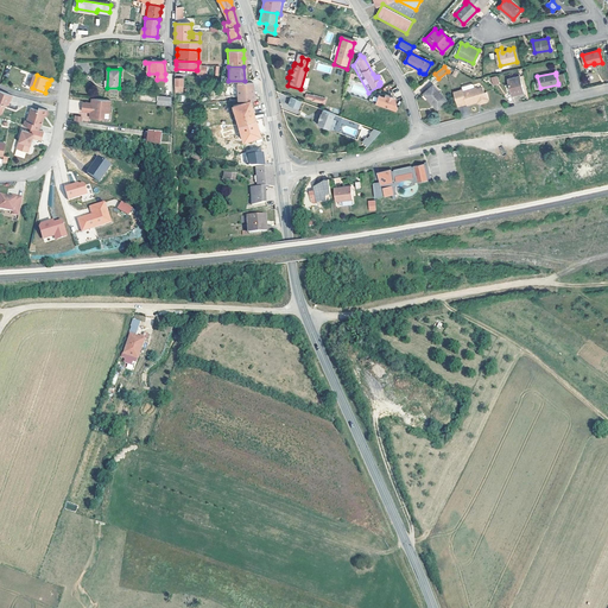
[(519,76),(507,78),(508,83),(505,84),(506,90),(507,92),(511,90),(512,95),(523,93),(519,76)]
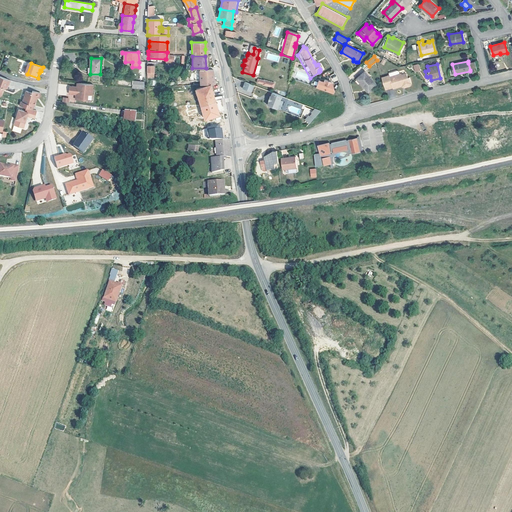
[(199,71),(199,85),(208,85),(213,85),(212,77),(212,70),(199,71)]
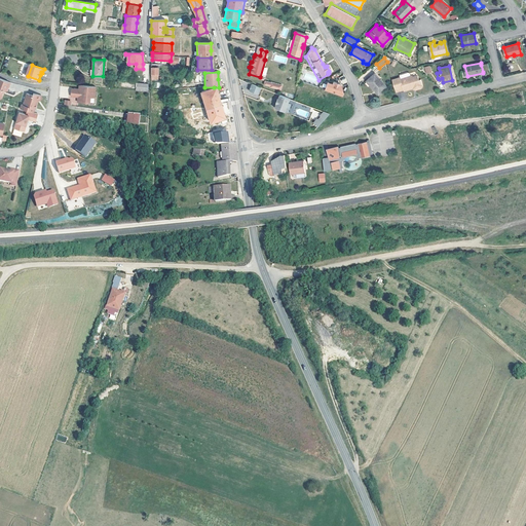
[(416,88),(420,89),(422,88),(424,86),(421,80),(419,80),(418,76),(413,77),(413,76),(411,76),(411,74),(409,73),(400,75),(401,77),(393,80),(397,92),(405,90),(405,91),(413,89),(413,87),(416,86),(416,88)]
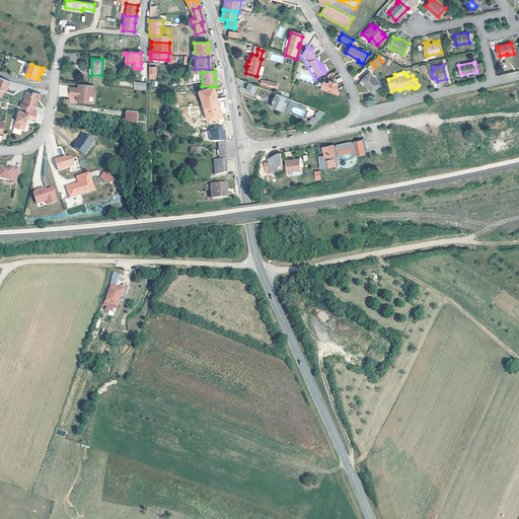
[(371,73),(363,80),(374,93),(382,86),(371,73)]
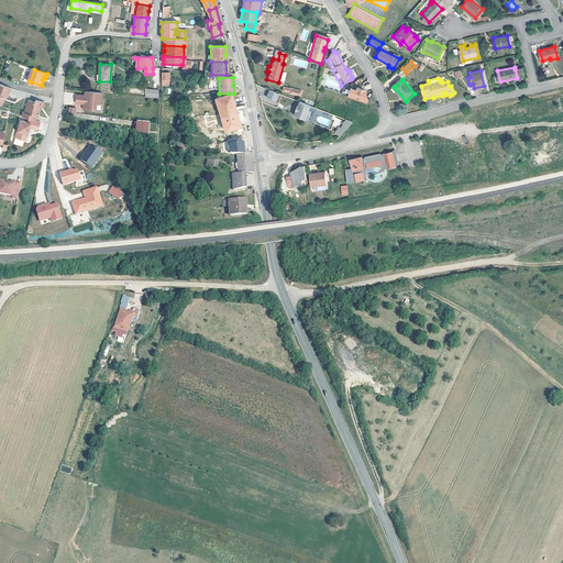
[(0,106),(2,105),(3,100),(2,99),(3,97),(8,97),(10,88),(0,84),(0,106)]
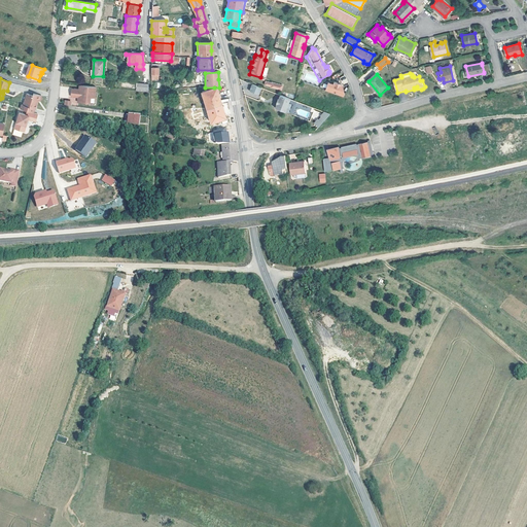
[(271,84),(265,82),(264,86),(270,89),(281,93),(282,88),(271,84)]
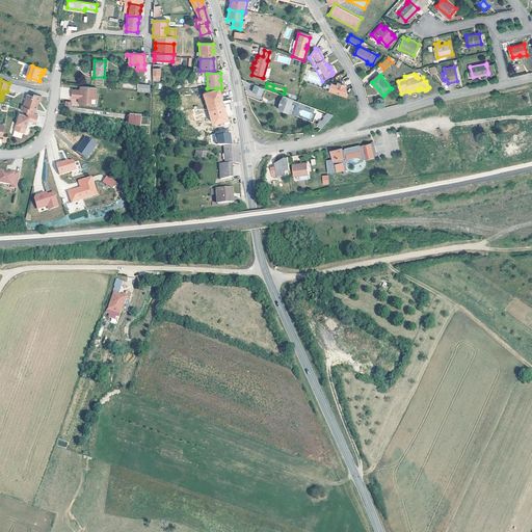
[(137,91),(148,92),(149,85),(137,84),(137,91)]
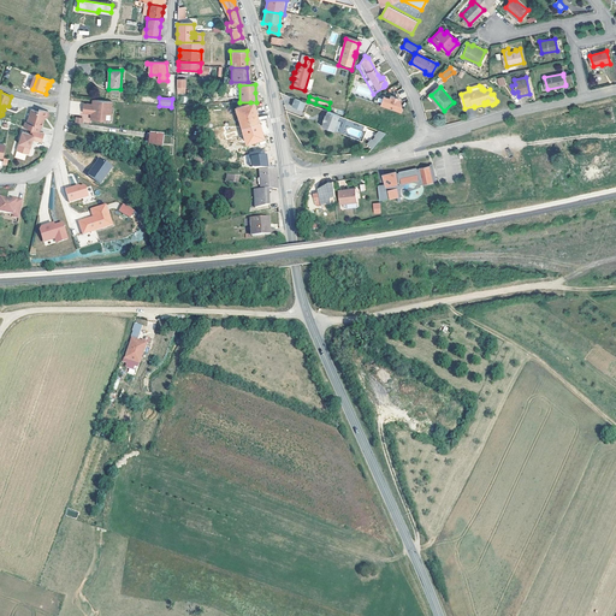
[(381,99),(379,107),(397,114),(401,107),(400,101),(389,98),(388,101),(381,99)]
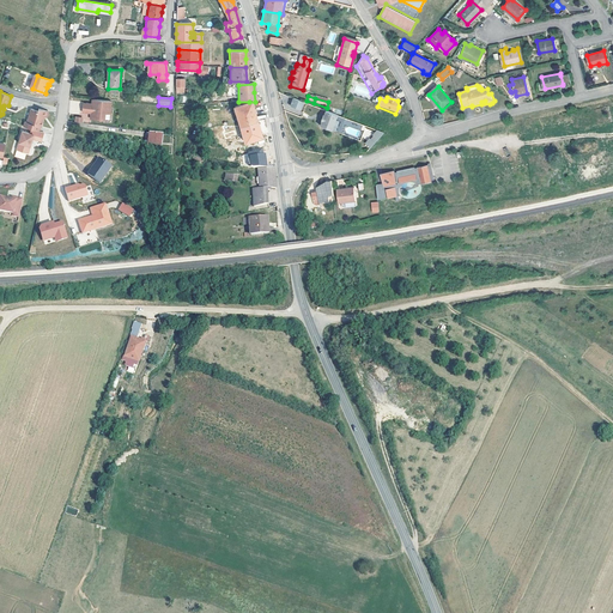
[(111,102),(92,99),(91,104),(83,103),(82,111),(90,113),(90,119),(103,121),(104,114),(109,115),(111,102)]
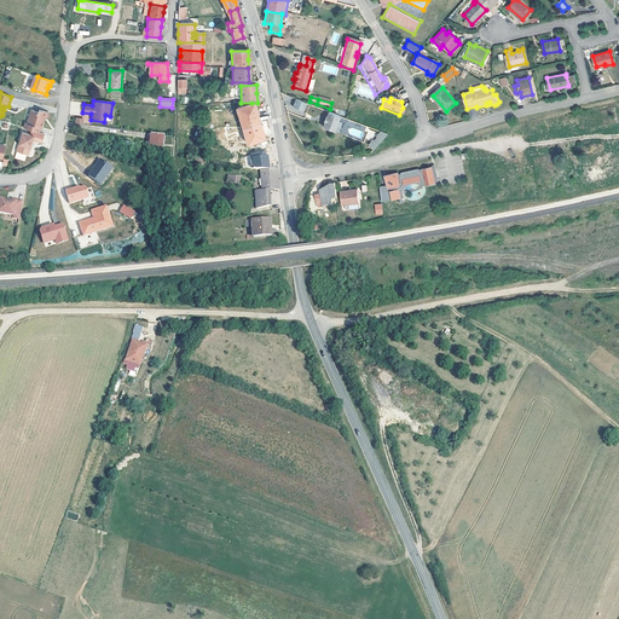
[(305,104),(294,100),(291,108),(301,113),(305,104)]
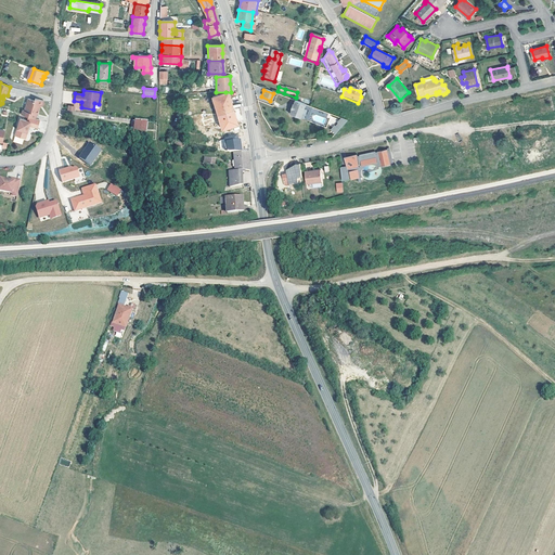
[(211,97),(220,129),(236,125),(230,103),(226,92),(216,92),(208,93),(209,98),(211,97)]
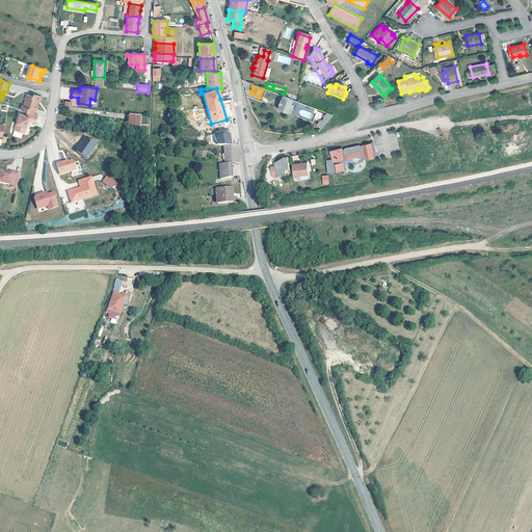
[(29,96),(26,106),(24,106),(23,110),(29,112),(35,114),(36,110),(37,110),(41,102),(43,103),(45,98),(36,95),(35,97),(29,96)]
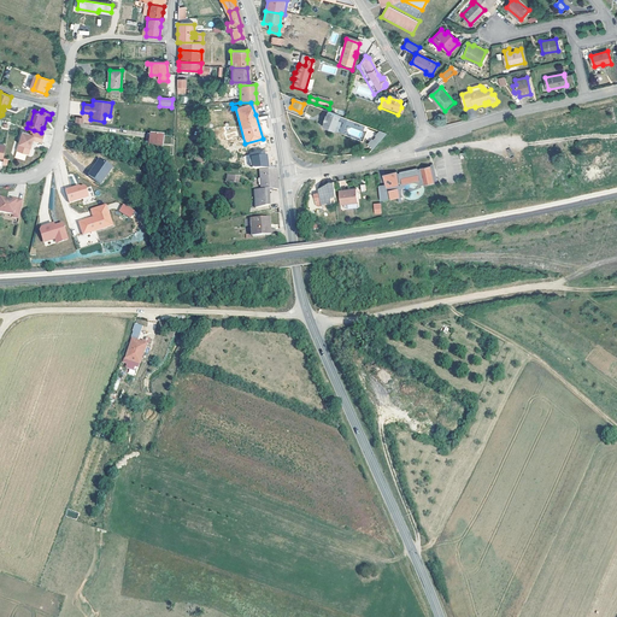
[(327,113),(325,118),(323,123),(321,128),(331,133),(338,118),(327,113)]
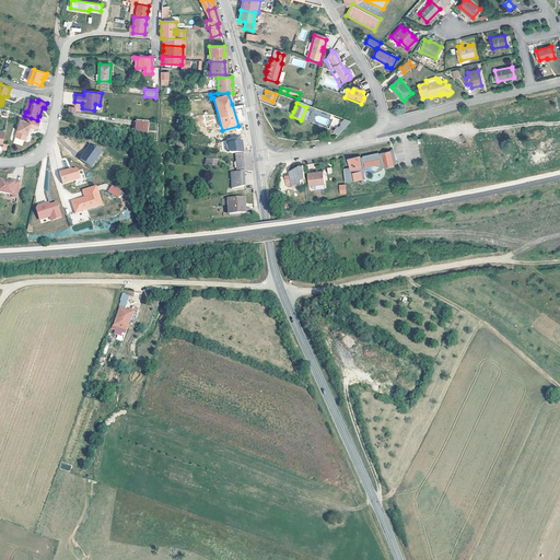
[(37,120),(31,118),(30,123),(22,120),(16,137),(25,140),(27,140),(32,128),(39,130),(42,121),(37,120)]
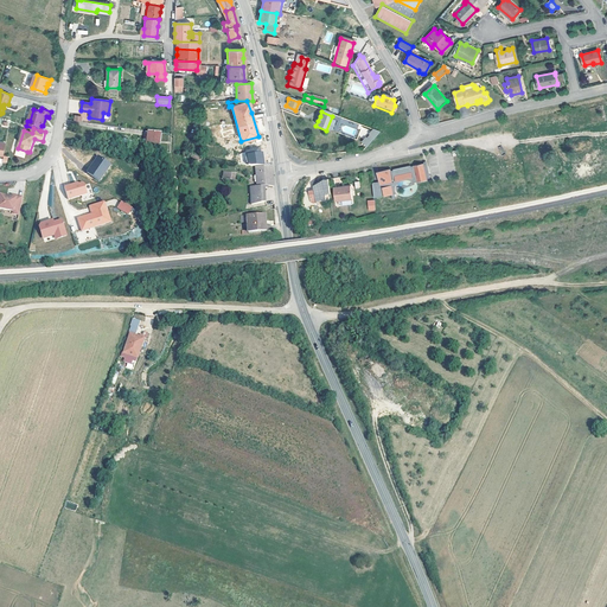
[(144,148),(157,152),(159,134),(147,132),(144,148)]
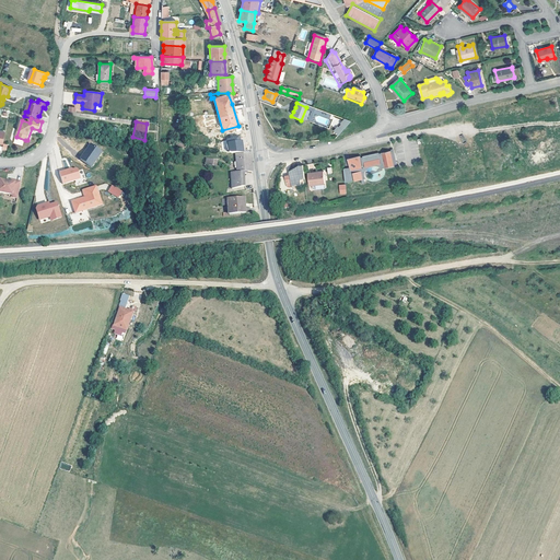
[(336,129),(331,133),(337,136),(348,124),(342,121),(338,126),(336,129)]
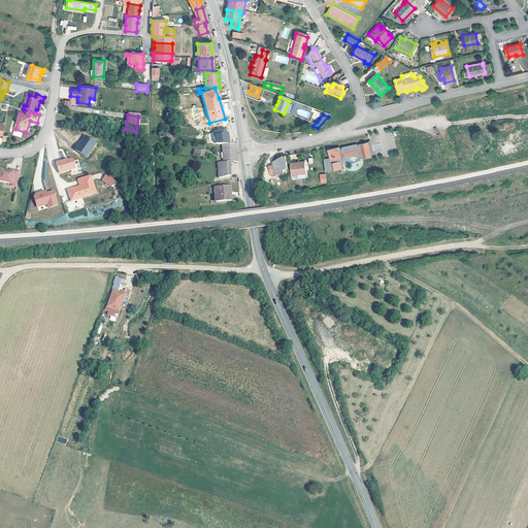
[(87,158),(97,142),(86,134),(74,150),(87,158)]
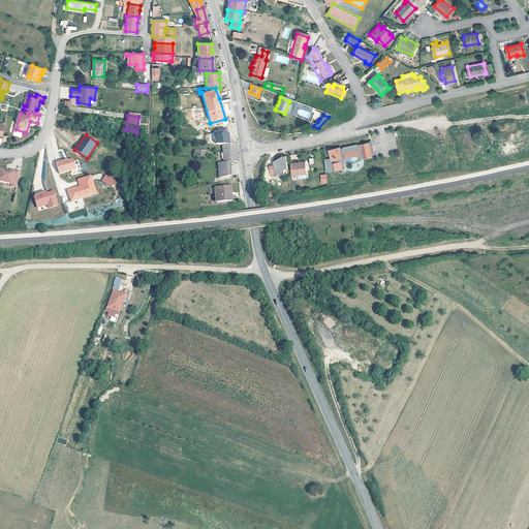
[(361,156),(362,160),(371,158),(371,157),(373,157),(373,154),(371,154),(369,144),(359,146),(356,147),(356,146),(341,148),(342,149),(340,150),(339,148),(328,150),(329,158),(330,161),(323,162),(324,174),(333,172),(333,174),(341,172),(339,164),(340,163),(340,162),(342,159),(361,156)]
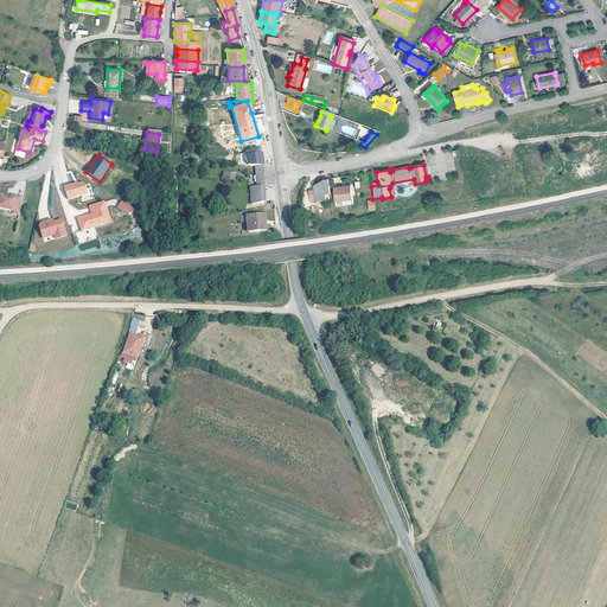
[(270,181),(269,167),(261,167),(254,167),(255,186),(264,187),(269,187),(269,184),(269,181),(270,181)]
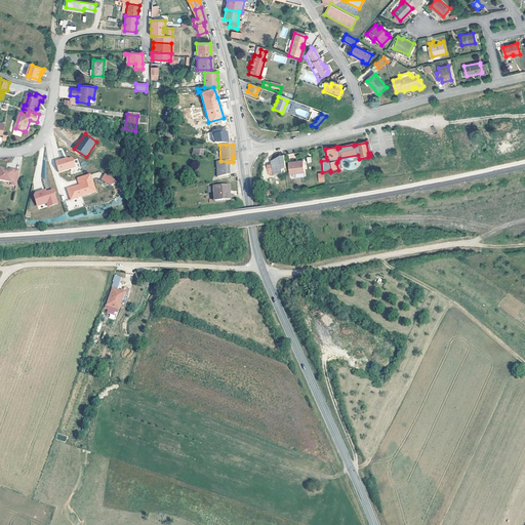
[(336,163),(338,170),(340,170),(339,165),(340,163),(341,161),(344,160),(346,158),(349,157),(351,157),(353,158),(357,159),(359,159),(358,155),(339,158),(337,161),(337,162),(336,163)]
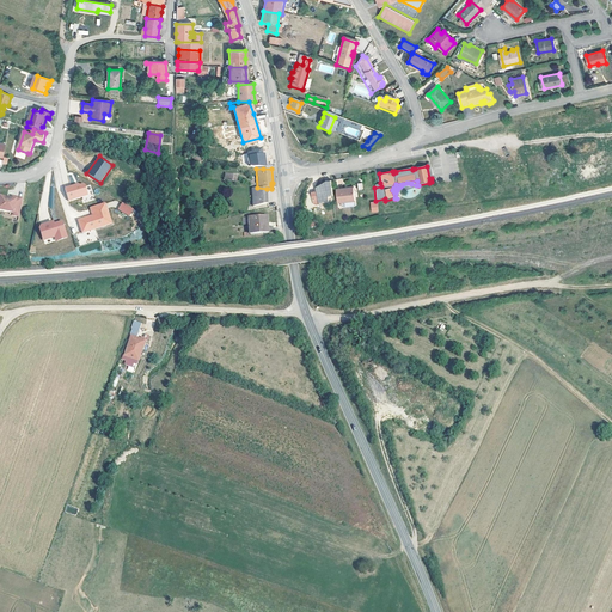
[(74,185),(63,189),(68,202),(87,195),(84,185),(83,185),(78,187),(75,187),(74,185)]
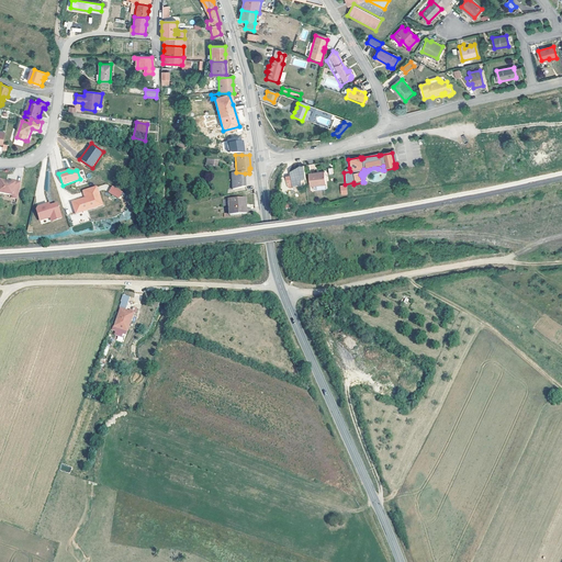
[(245,173),(236,172),(229,173),(231,191),(243,189),(243,177),(246,177),(245,173)]
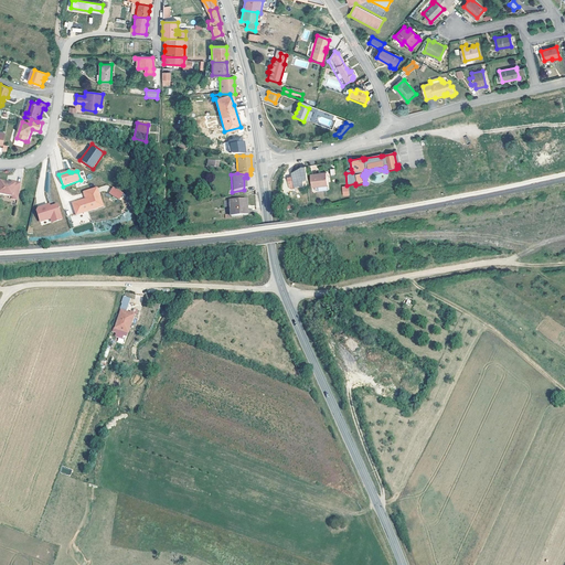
[(309,187),(326,185),(324,173),(308,174),(309,187)]
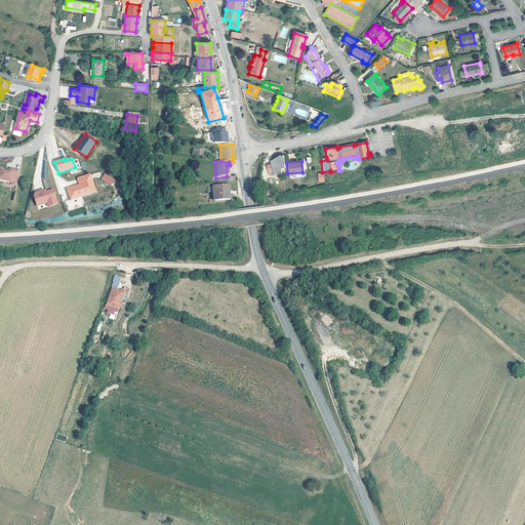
[(283,167),(283,162),(267,165),(268,170),(267,170),(268,175),(273,174),(273,173),(281,171),(280,168),(283,167)]
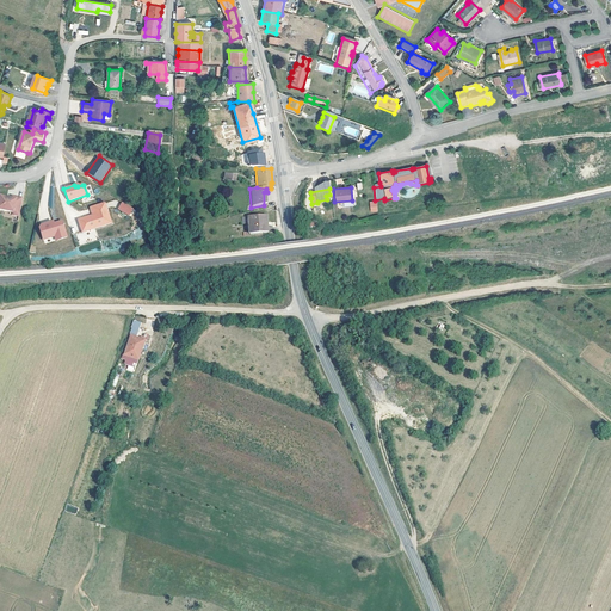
[(11,214),(18,215),(22,197),(11,195),(10,197),(8,197),(8,198),(5,198),(6,197),(0,195),(0,209),(12,211),(11,214)]
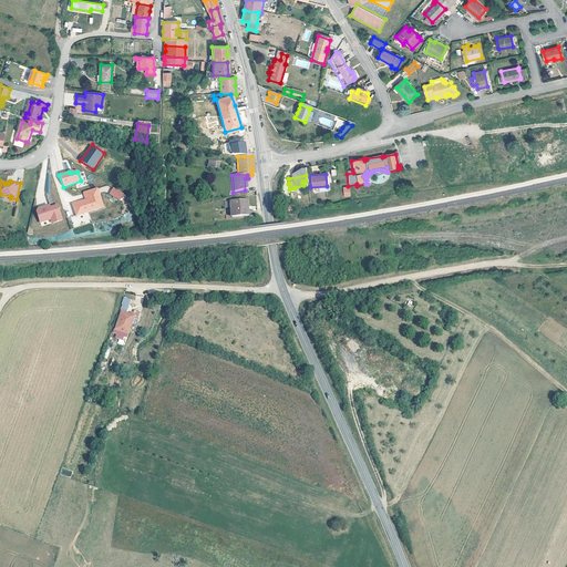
[(119,200),(122,194),(111,187),(107,194),(119,200)]
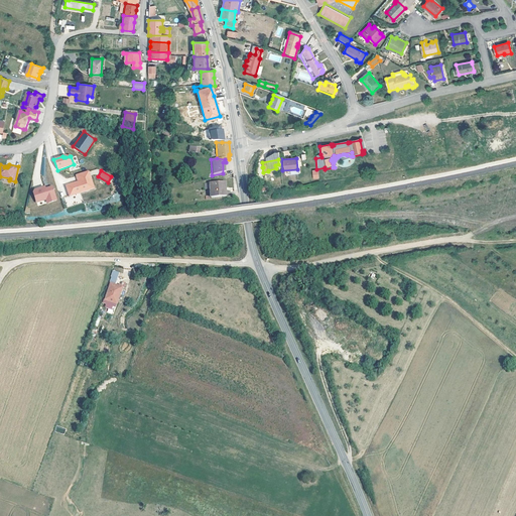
[(65,185),(69,197),(93,188),(88,171),(75,175),(77,181),(78,183),(75,184),(74,182),(65,185)]
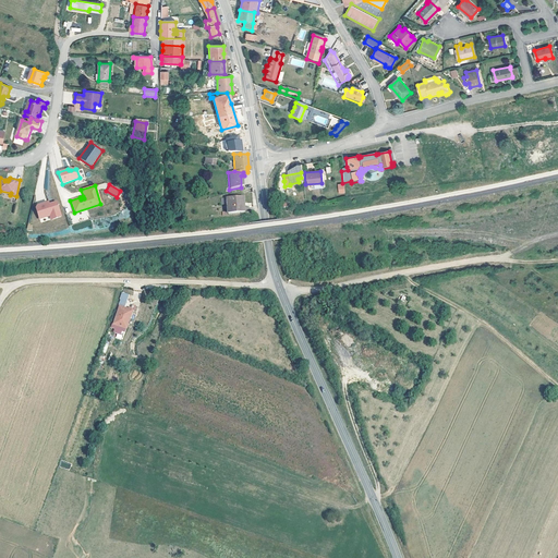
[(227,214),(243,213),(242,197),(226,199),(226,201),(220,201),(220,206),(226,206),(227,214)]
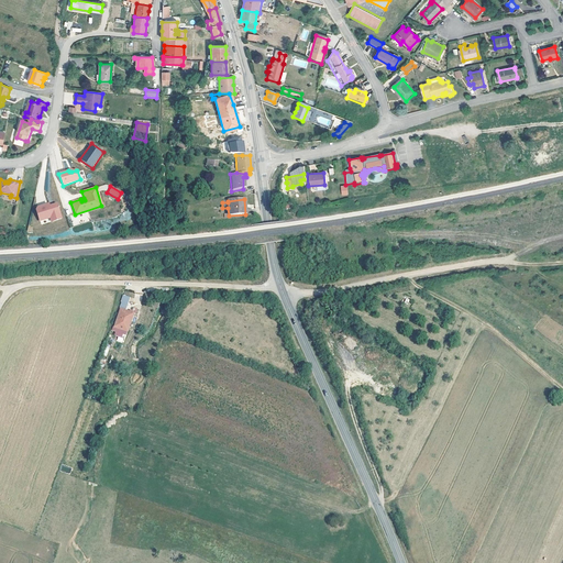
[(61,218),(56,203),(50,206),(48,203),(37,207),(36,209),(40,220),(51,217),(55,216),(56,220),(61,218)]
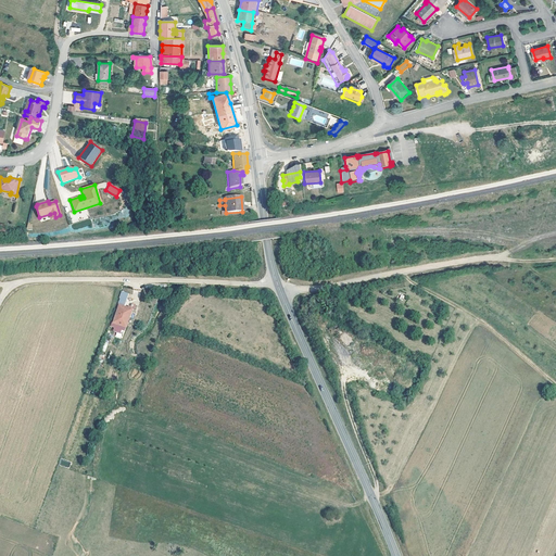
[(129,315),(130,316),(134,308),(131,308),(133,306),(129,305),(129,307),(125,306),(129,295),(123,293),(121,298),(122,299),(119,304),(113,321),(125,327),(129,315)]
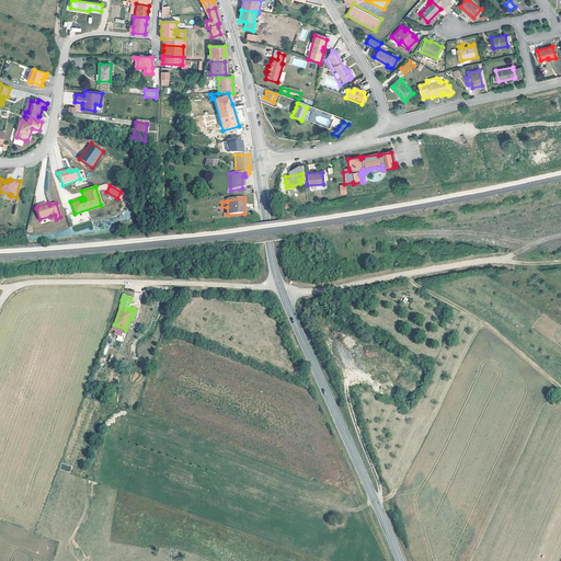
All buildings are outlined.
